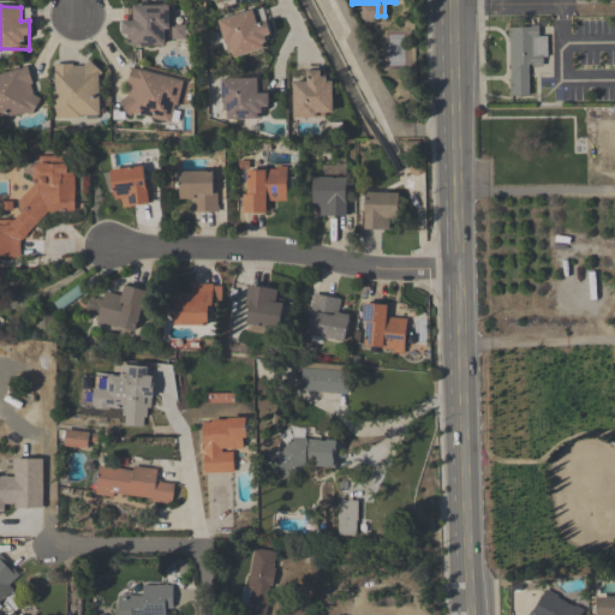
[(171,9),(135,9),(135,22),(125,22),(125,47),(171,47),(171,9)]
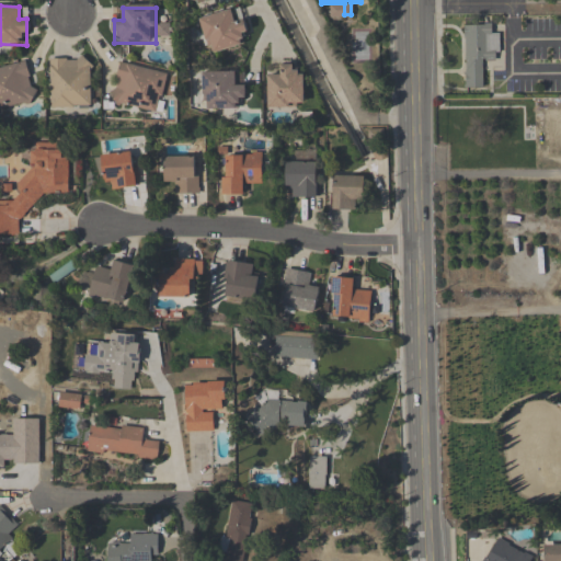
[(209,56),(249,45),(242,23),(238,24),(233,11),(199,20),(209,56)]
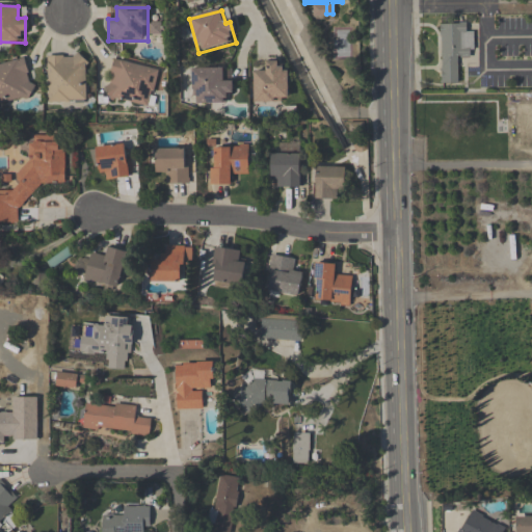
[(441,24),(442,84),(461,84),(461,56),(474,56),(473,24),(441,24)]
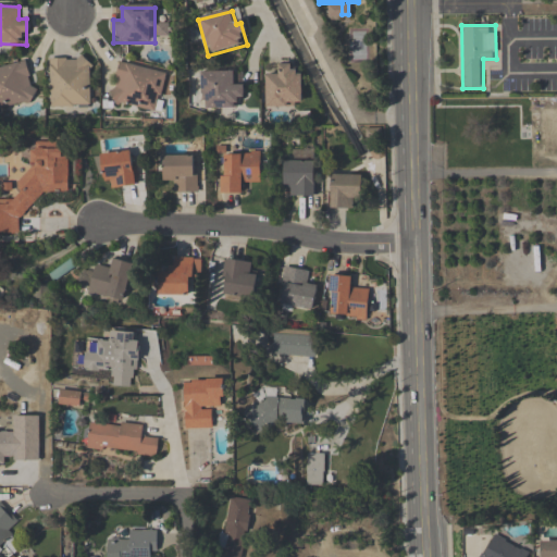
[(49,107),(91,107),(91,58),(49,58),(49,107)]
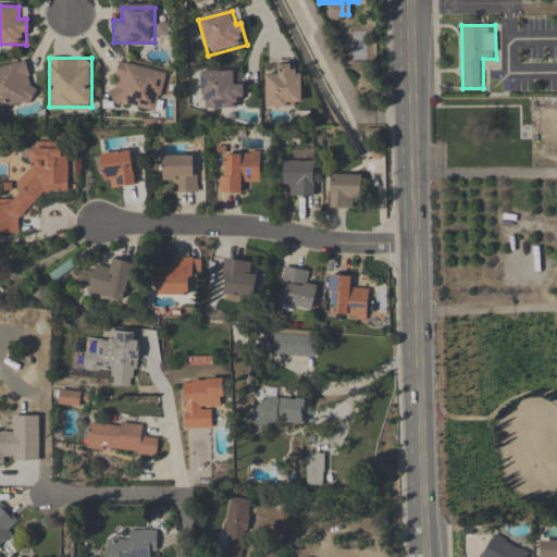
[(0,109),(37,100),(26,61),(0,66),(0,109)]
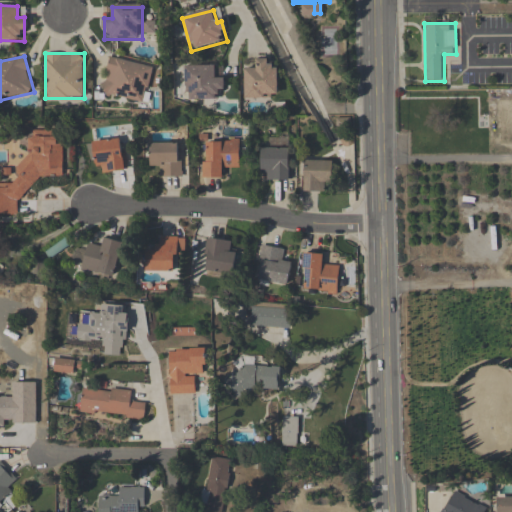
[(154,67),(109,57),(101,93),(145,103),(154,67)]
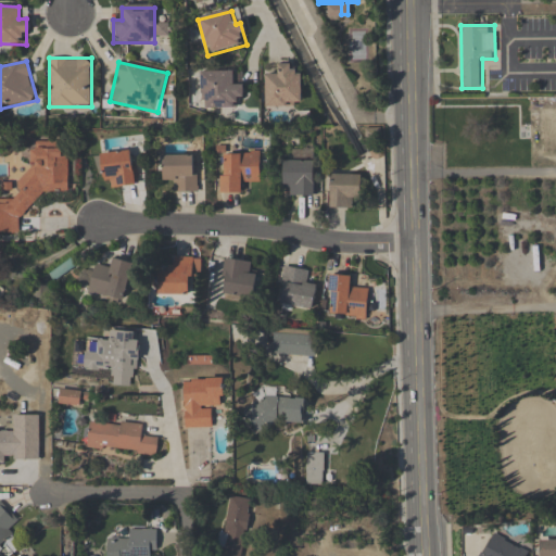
[(264,76),(265,109),(302,108),(301,68),(279,68),(280,75),(264,76)]
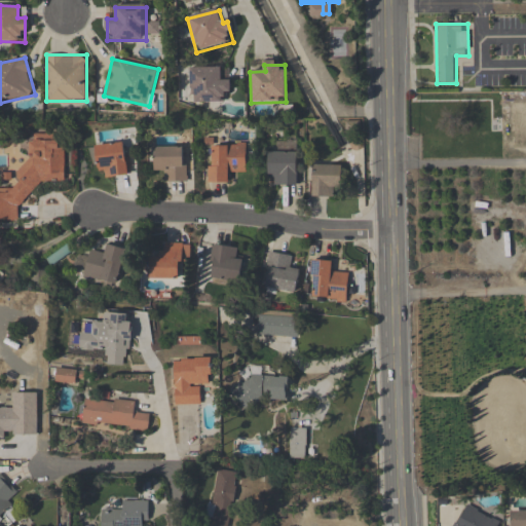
[(189,70),(189,104),(228,104),(229,81),(221,81),(221,70),(189,70)]
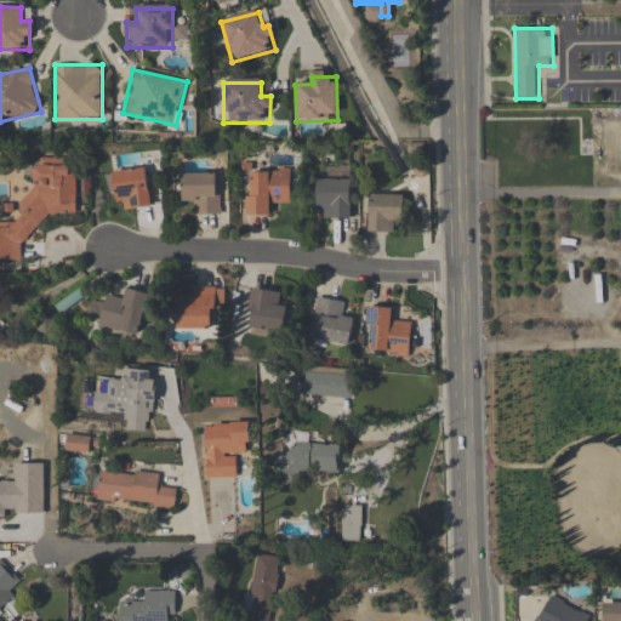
[(77,215),(75,164),(35,165),(35,199),(20,199),(20,224),(0,224),(0,260),(22,261),(21,240),(39,239),(39,216),(77,215)]
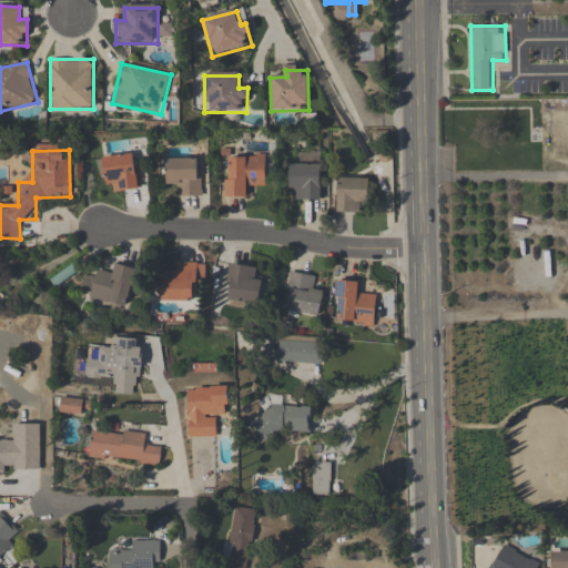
[(108,193),(140,189),(135,153),(103,158),(108,193)]
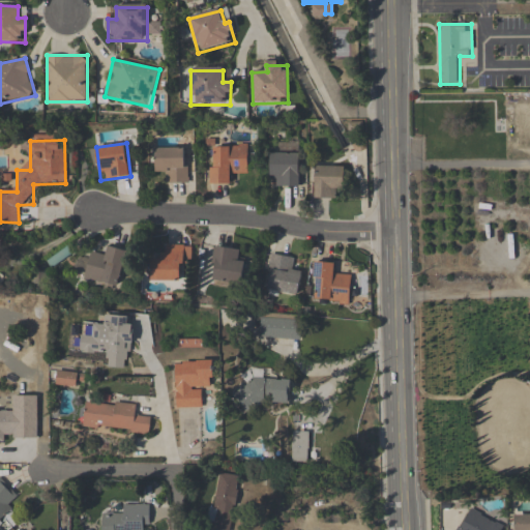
[(210,185),(230,185),(230,174),(247,174),(247,148),(211,147),(210,185)]
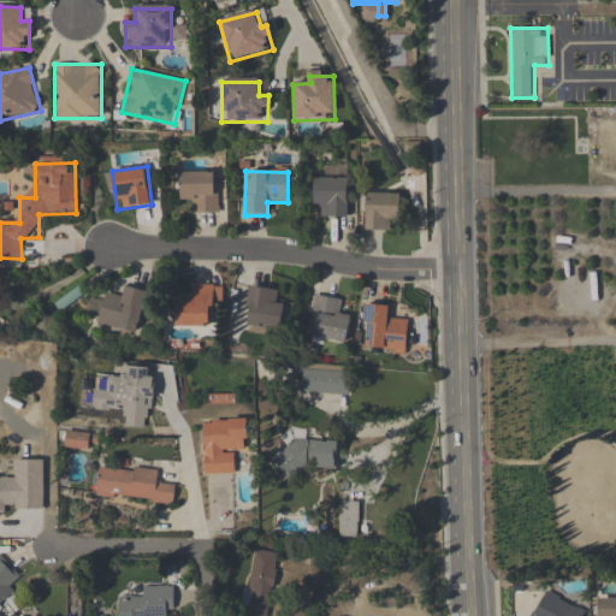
[(181,202),(194,202),(194,215),(218,215),(218,173),(181,173),(181,202)]
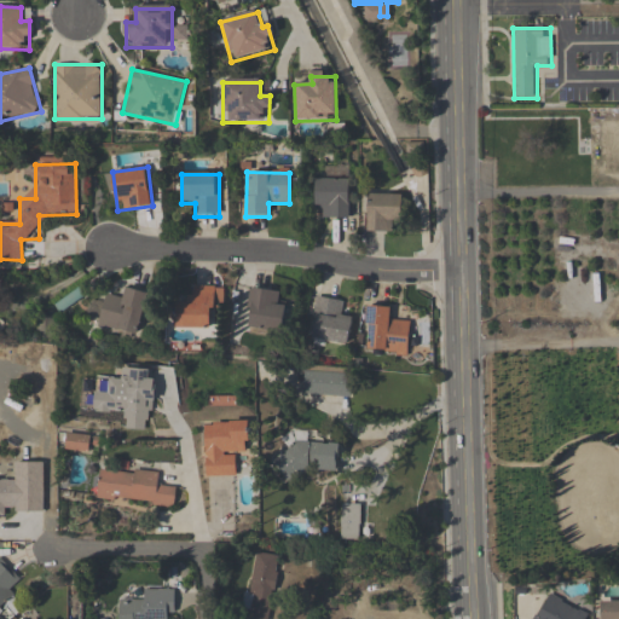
[(317,174),(317,219),(351,219),(351,174),(317,174)]
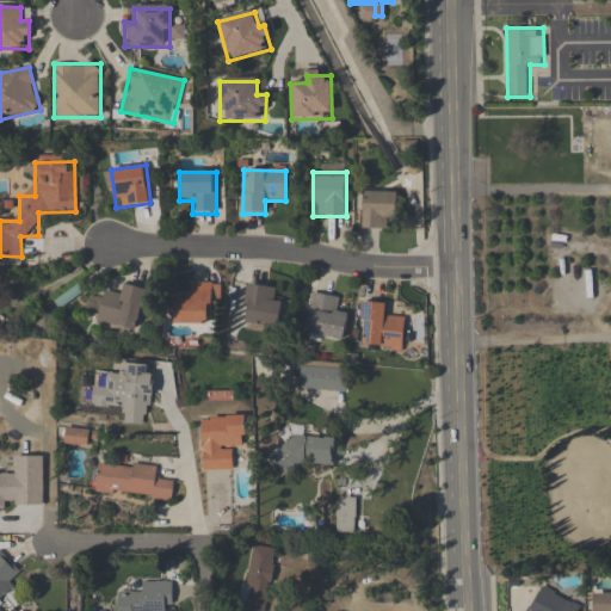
[(396,193),(362,193),(362,230),(396,230),(396,193)]
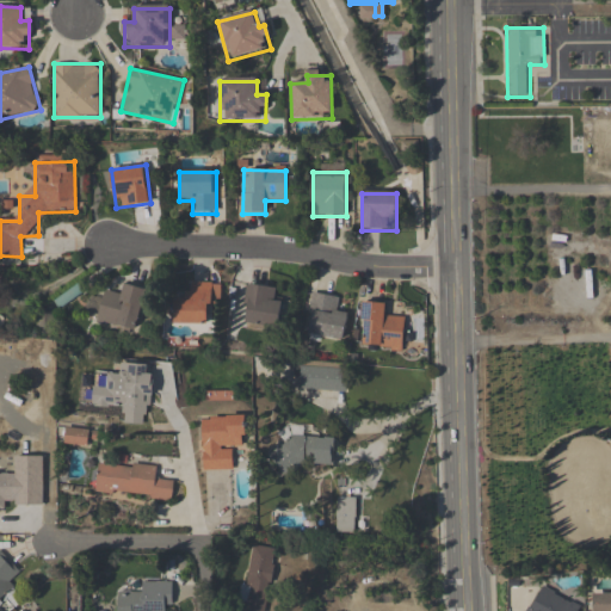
[(221,306),(221,284),(189,284),(189,298),(173,298),(173,325),(209,325),(209,306),(221,306)]
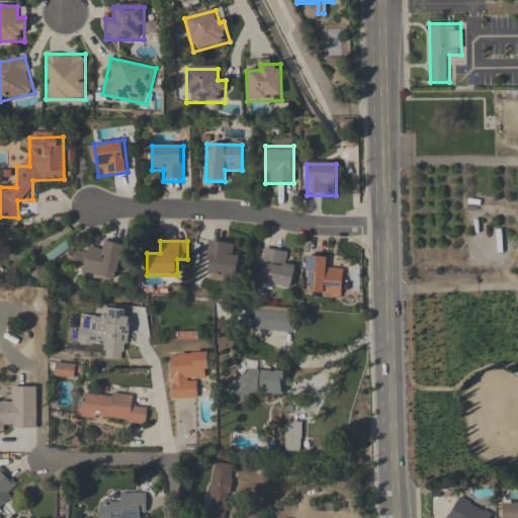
[(124,247),(105,242),(102,253),(84,249),(78,273),(115,282),(124,247)]
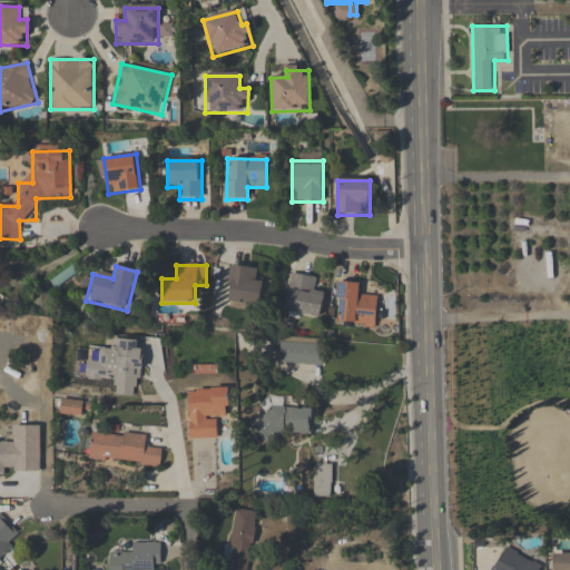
[(228,307),(262,307),(262,268),(228,268),(228,307)]
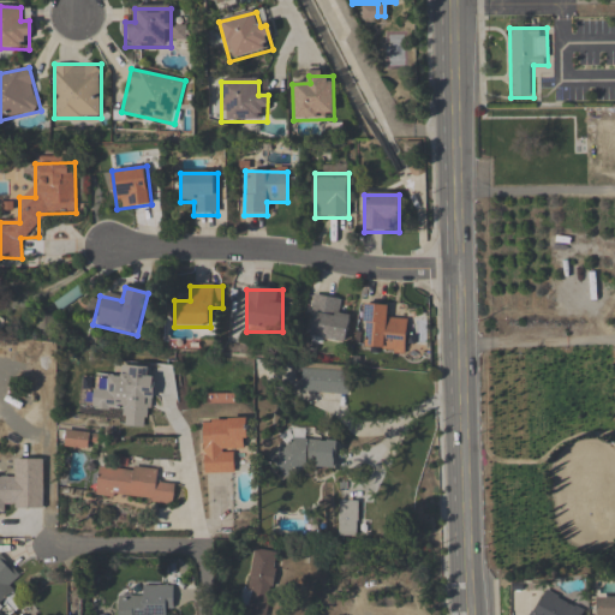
[(350,316),(339,315),(341,300),(315,297),(309,339),(346,344),(350,316)]
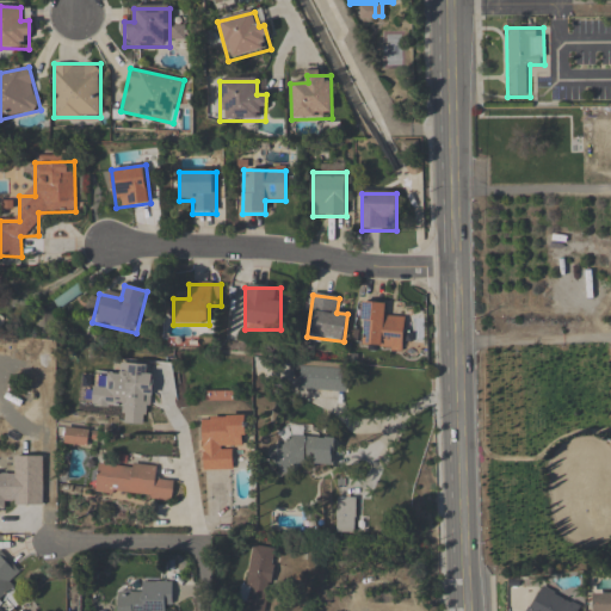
[(386,303),(359,303),(358,349),(405,351),(406,318),(386,316),(386,303)]
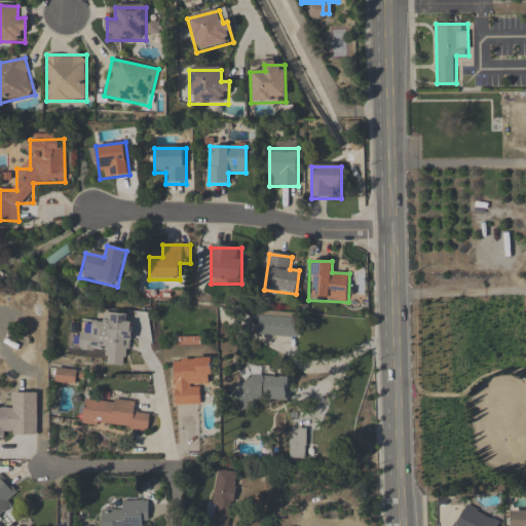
[(128,367),(132,315),(103,313),(103,324),(87,323),(87,325),(71,324),(70,349),(106,352),(105,366),(128,367)]
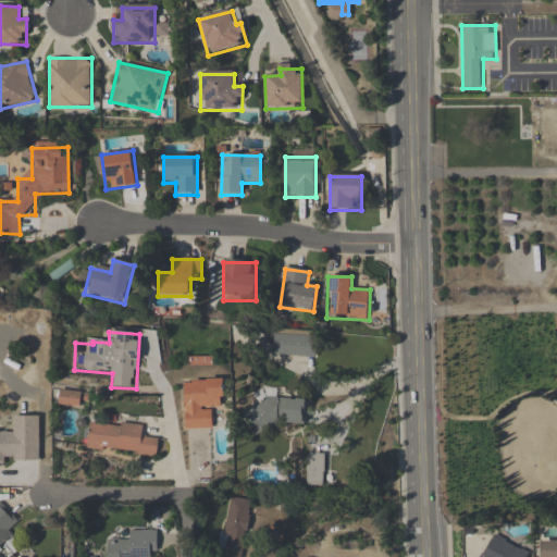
[(316,337),(274,337),(274,357),(316,357),(316,337)]
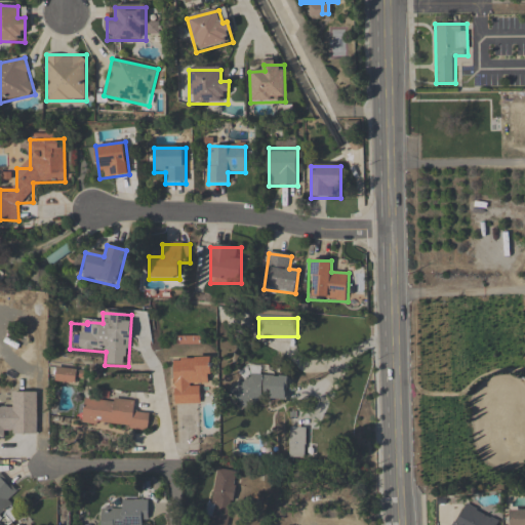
[(200,393),(211,392),(210,359),(173,360),(174,405),(201,405),(200,393)]
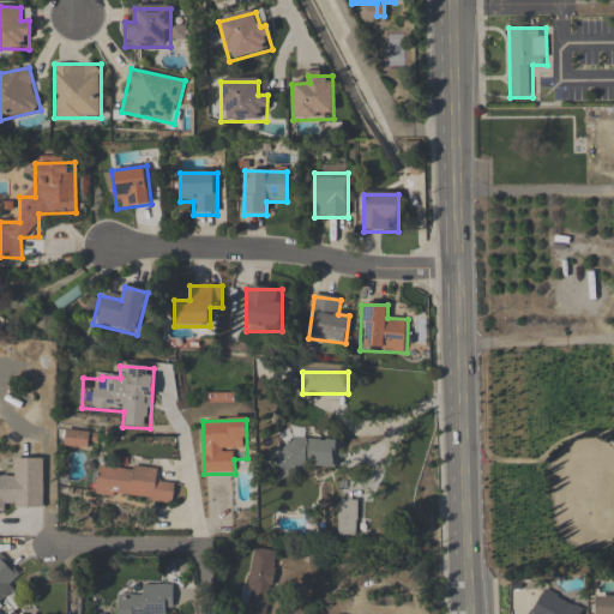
[(89,449),(89,432),(65,432),(65,449),(89,449)]
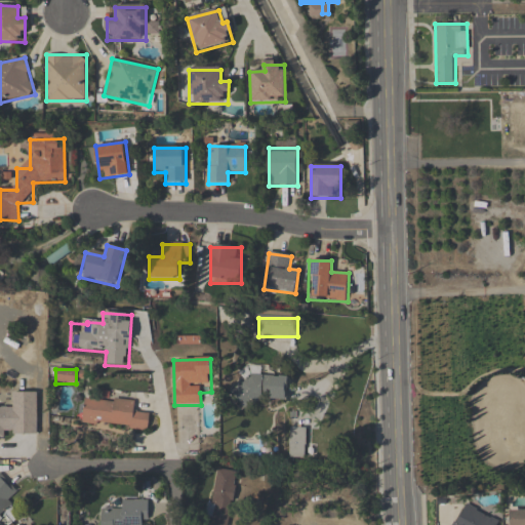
[(247,373),(247,384),(233,382),(232,401),(287,405),(289,376),(247,373)]
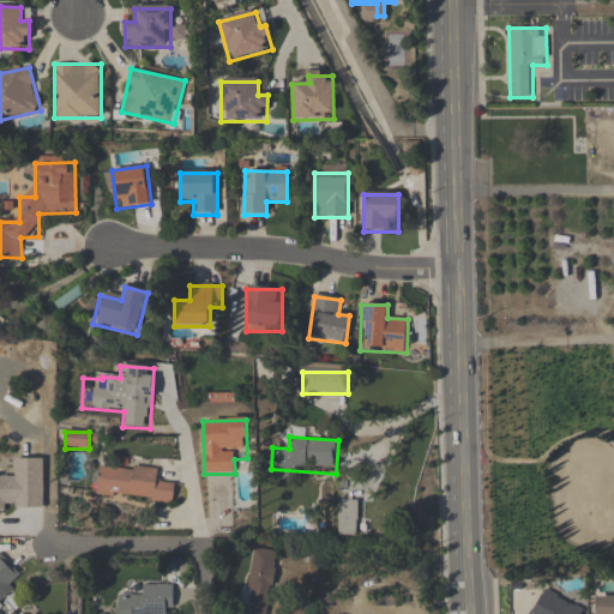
[(0,475),(1,475),(1,474),(8,473),(8,475),(14,475),(14,457),(42,456),(43,506),(14,506),(14,501),(5,503),(5,510),(0,510),(0,475)]
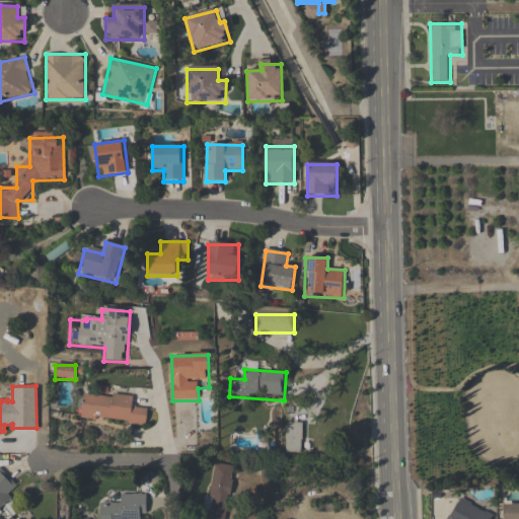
[(147,424),(148,408),(134,406),(135,396),(83,392),(81,420),(147,424)]
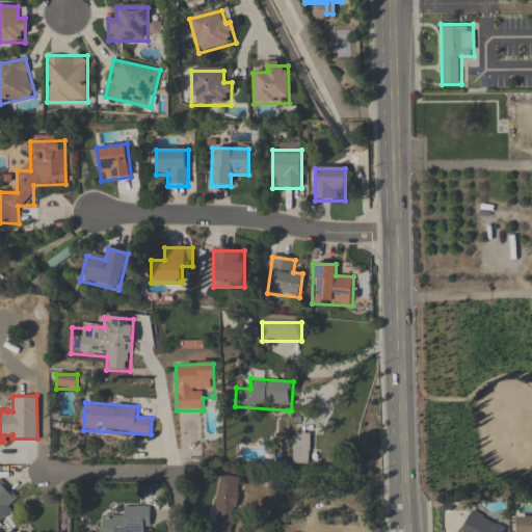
[(310,434),(293,434),(293,466),(310,466),(310,434)]
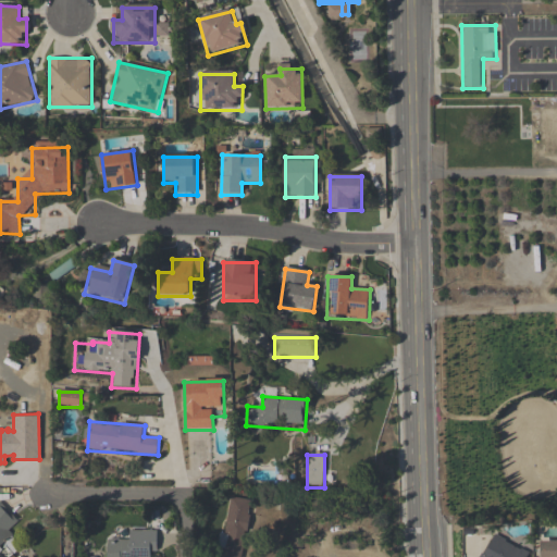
[(244,556),(251,502),(230,499),(222,556),(244,556)]
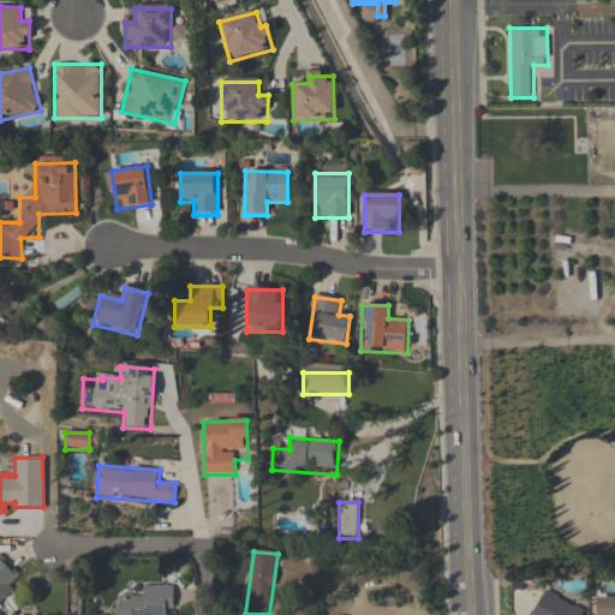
[(0,614),(0,553),(21,574),(10,584),(15,590),(4,599),(13,609),(7,614),(0,614)]
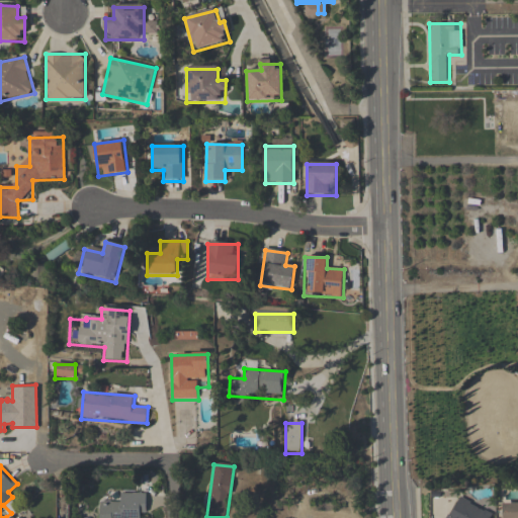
[(145,517),(145,494),(120,494),(120,503),(99,503),(98,517),(145,517)]
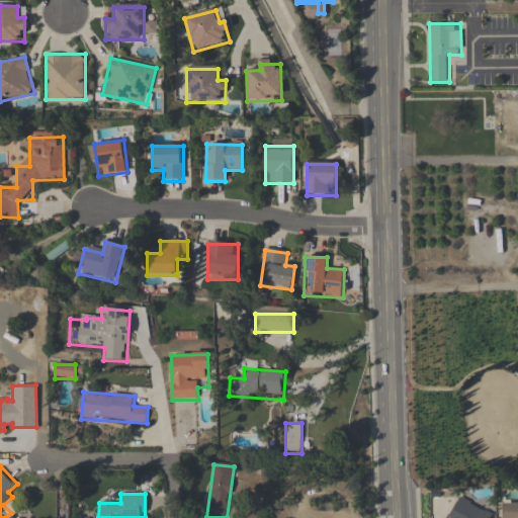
[(490,517),(492,515),(457,499),(447,517),(490,517)]
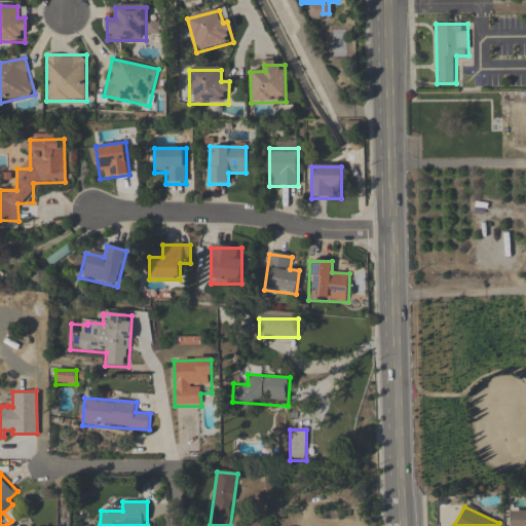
[(525,525),(525,513),(510,513),(510,525),(525,525)]
